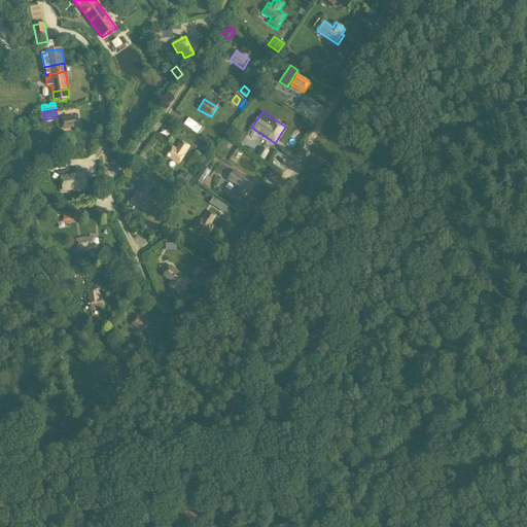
[(64,130),(78,128),(76,116),(62,118),(64,130)]
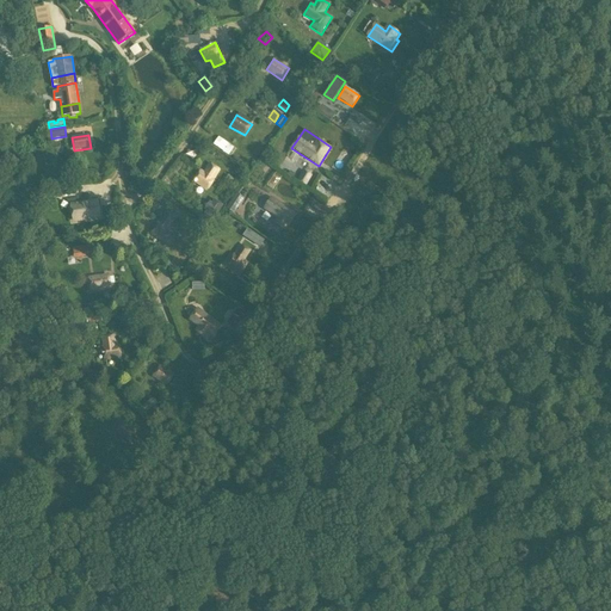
[(229,144),(218,137),(214,144),(223,152),(229,144)]
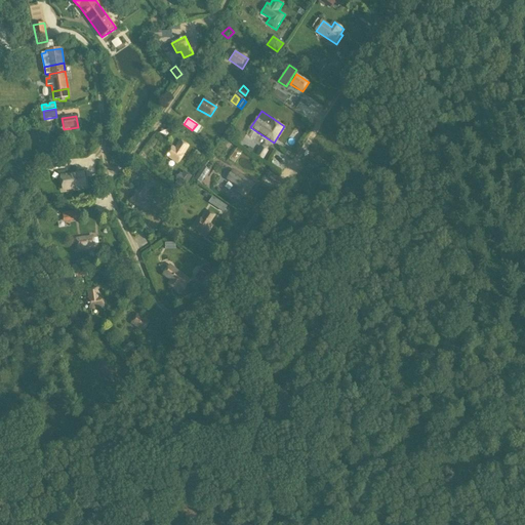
[(183,140),(179,140),(174,148),(172,147),(165,156),(178,164),(185,155),(190,146),(183,140)]
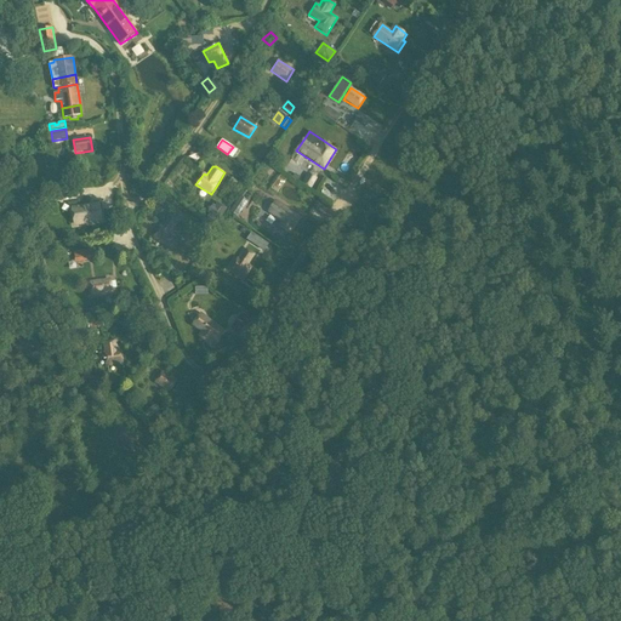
[(317,178),(308,175),(303,183),(311,188),(317,178)]
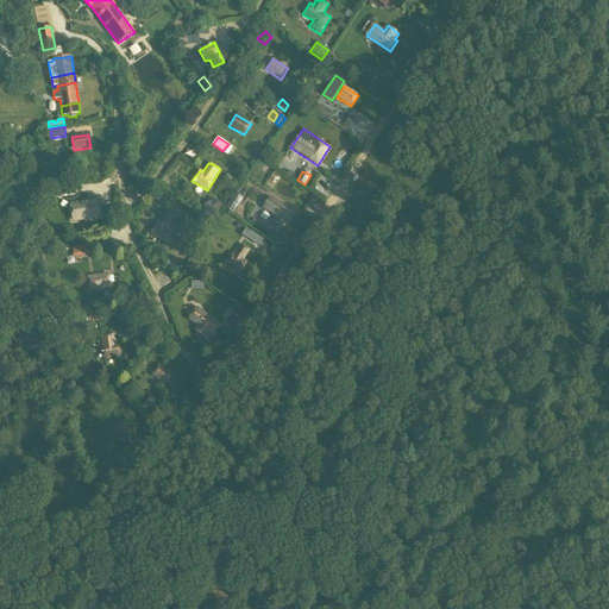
[(63,186),(64,195),(74,194),(73,184),(63,186)]
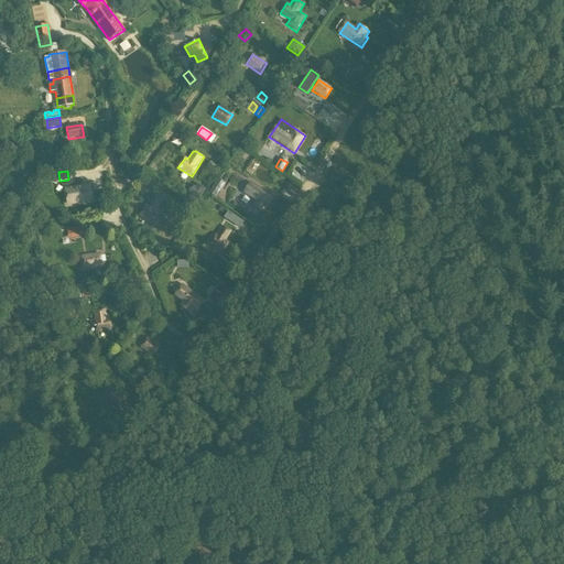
[(263,205),(270,196),(250,183),(245,193),(263,205)]
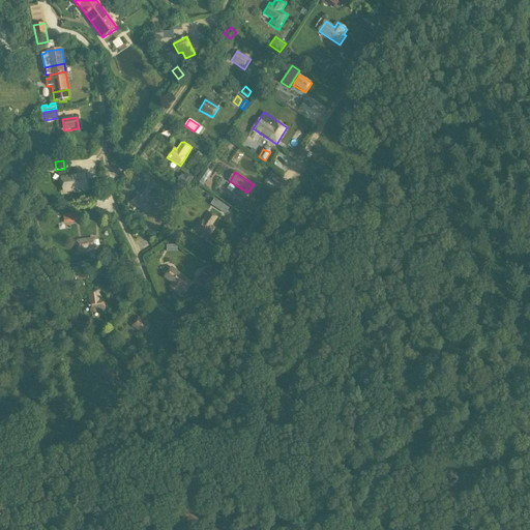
[(194,178),(185,173),(176,188),(184,194),(194,178)]
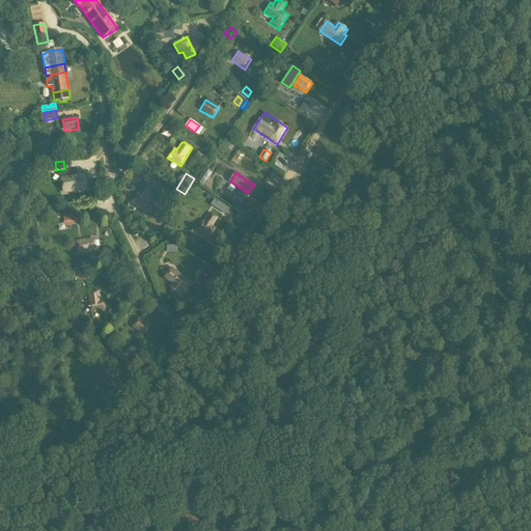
[(84,174),(59,178),(62,195),(87,191),(84,174)]
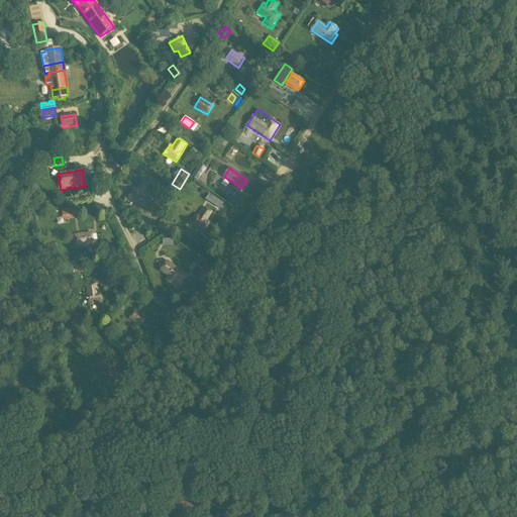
[(199,172),(194,178),(203,183),(207,177),(199,172)]
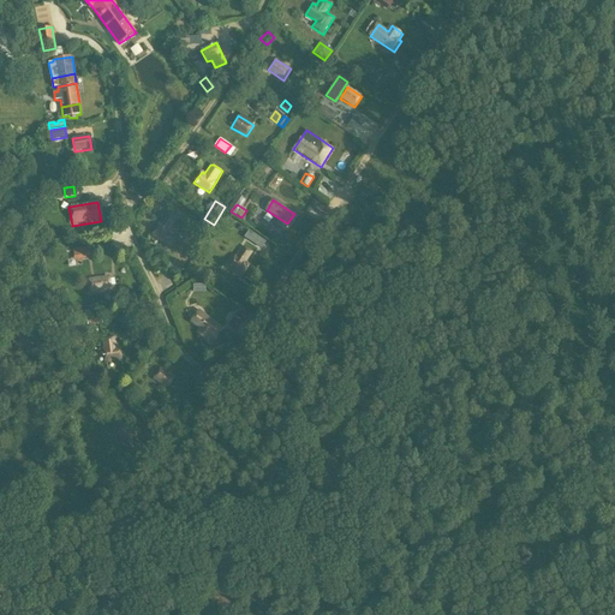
[(180,234),(171,230),(177,219),(166,213),(160,225),(159,224),(151,237),(172,249),(180,234)]
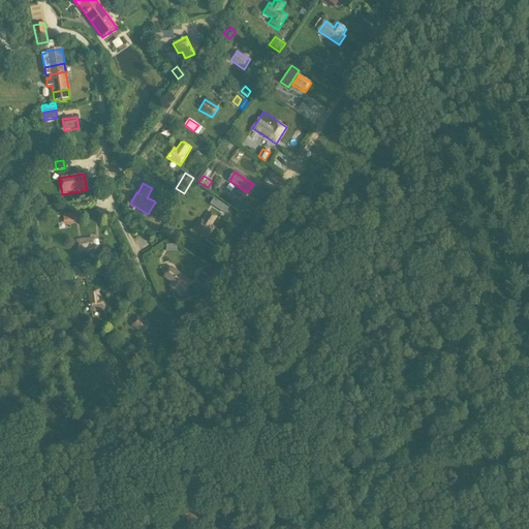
[(174,189),(169,195),(179,201),(184,195),(174,189)]
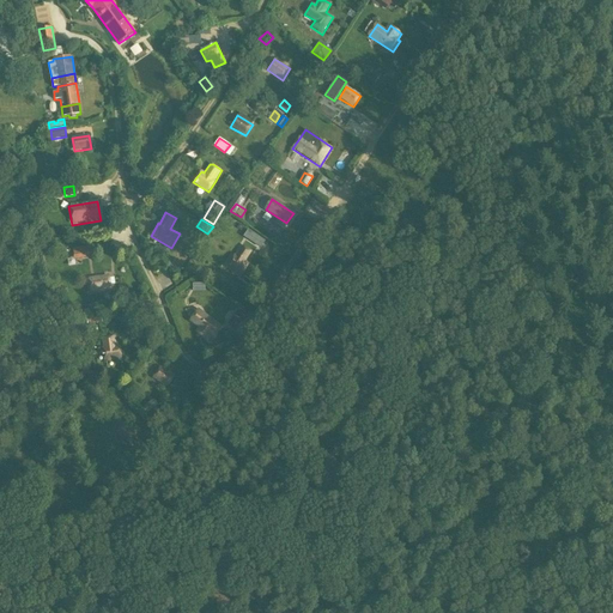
[(254,234),(249,240),(260,248),(265,241),(254,234)]
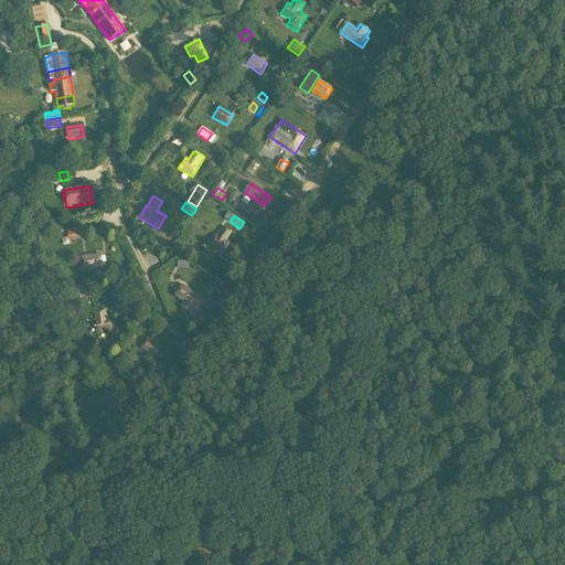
[(84,226),(67,230),(68,240),(86,236),(84,226)]
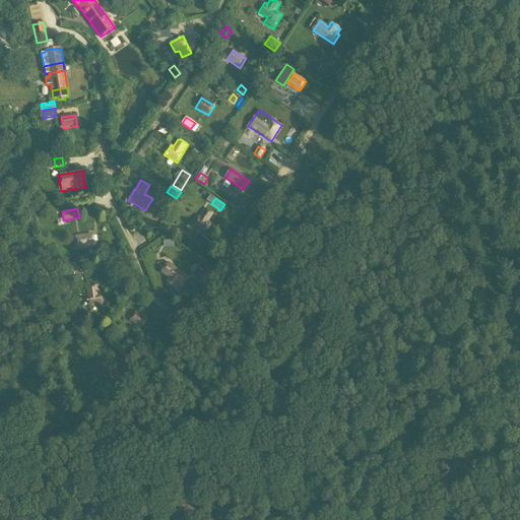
[(201,216),(199,215),(192,225),(204,234),(211,223),(208,221),(214,213),(206,208),(201,216)]
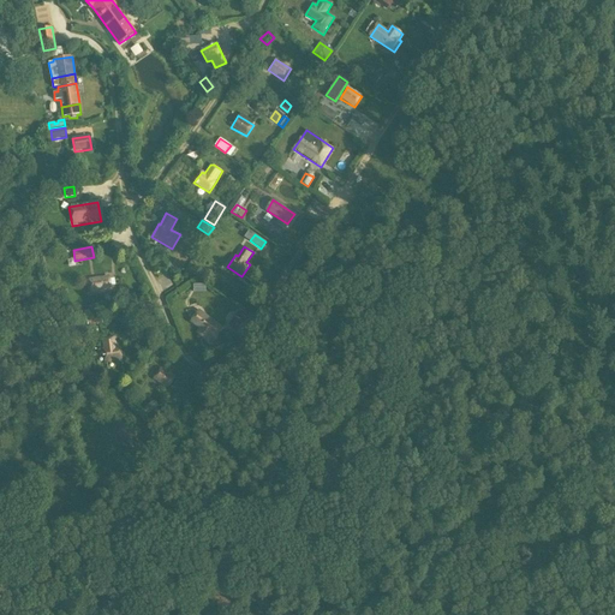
[(91,293),(112,290),(109,275),(88,279),(91,293)]
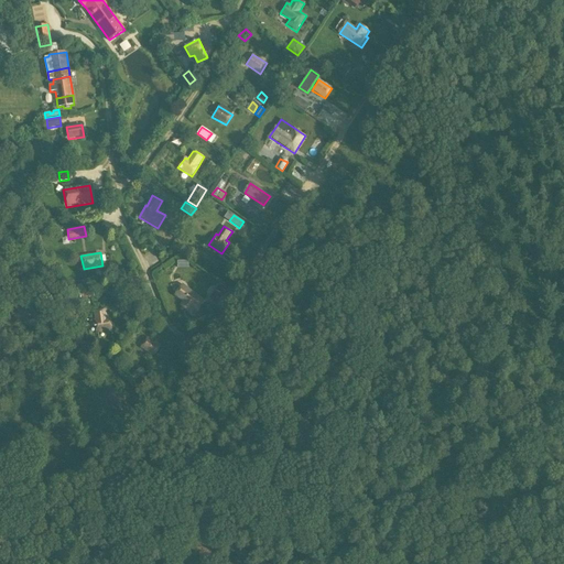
[(205,300),(183,284),(174,295),(182,302),(180,305),(192,314),(194,310),(196,312),(205,300)]
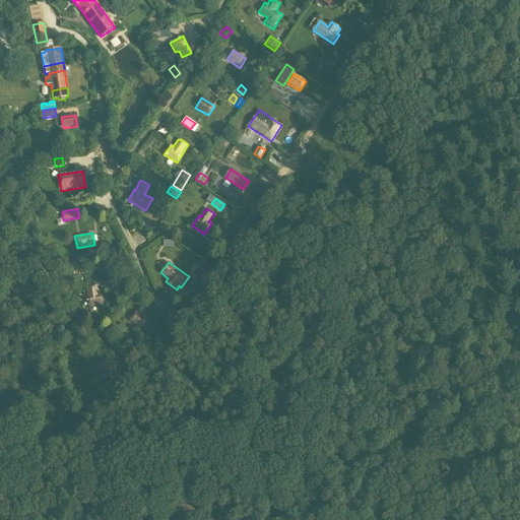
[(200,279),(206,270),(199,265),(193,274),(200,279)]
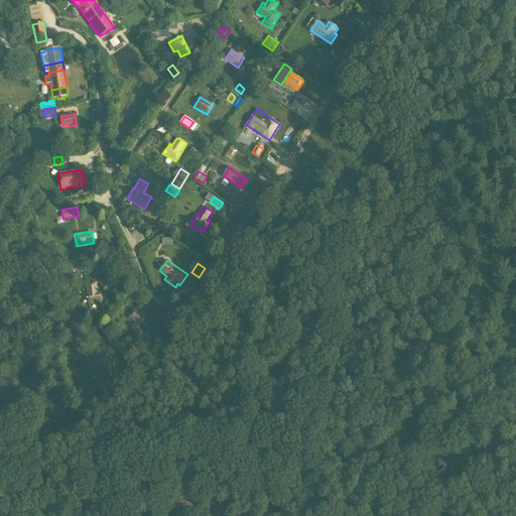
[(98,290),(97,283),(86,284),(88,292),(86,293),(88,304),(103,302),(101,290),(98,290)]
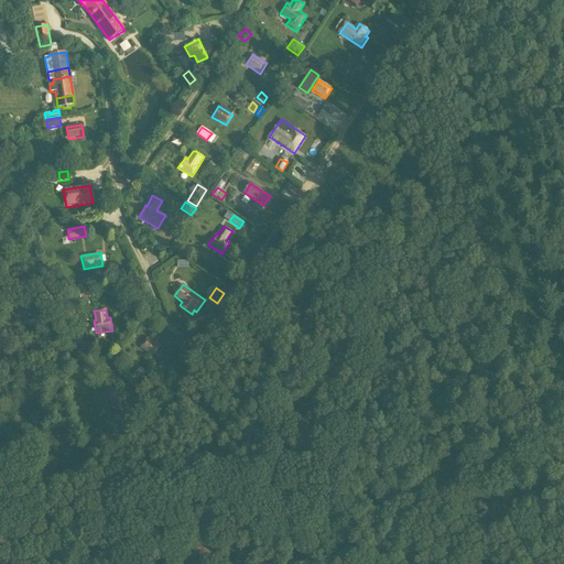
[(154,356),(161,346),(148,337),(141,348),(154,356)]
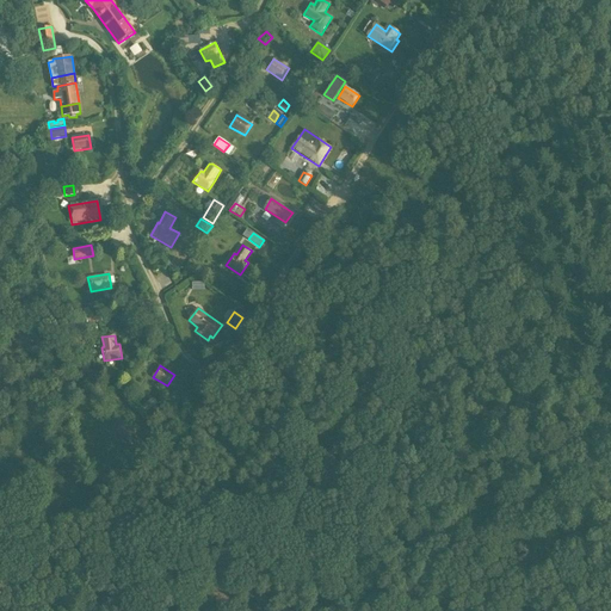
[(128,403),(133,399),(123,388),(118,393),(128,403)]
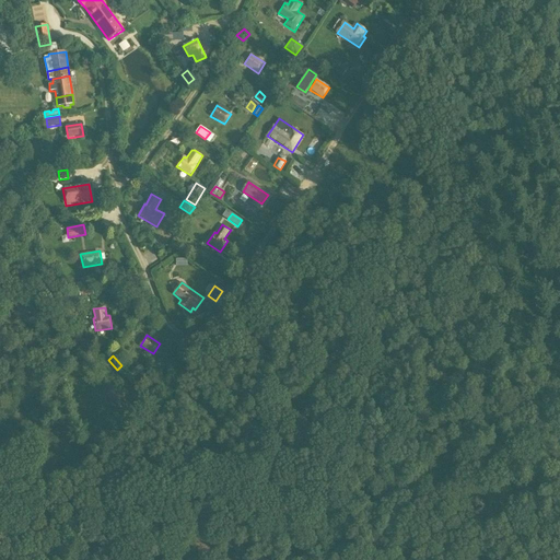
[(139,364),(130,372),(133,377),(143,370),(139,364)]
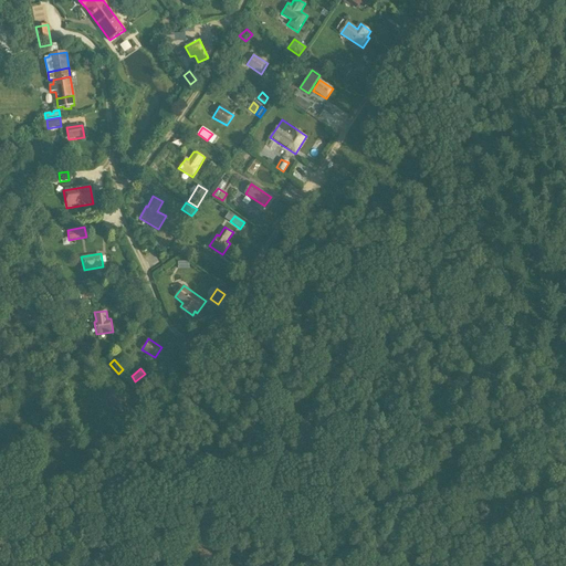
[(119,409),(126,399),(113,390),(106,401),(119,409)]
